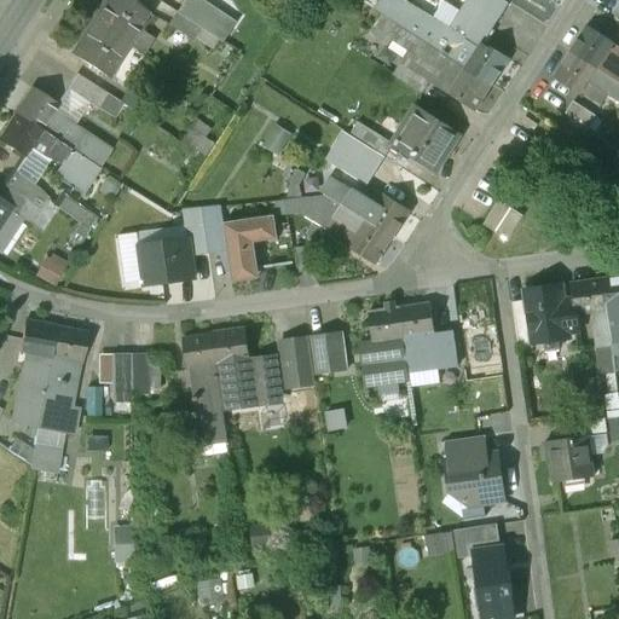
[(151,13),(131,0),(108,0),(93,22),(131,46),(151,13)]
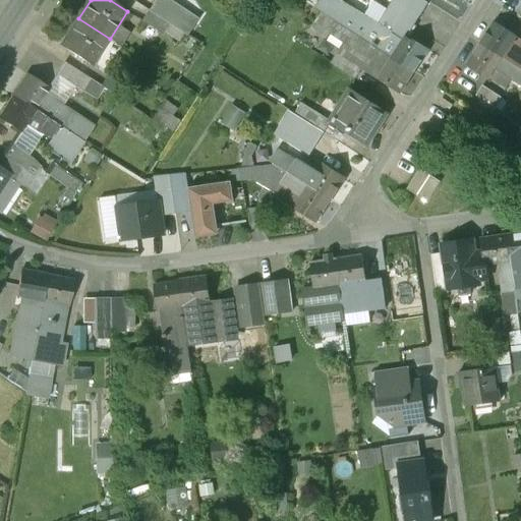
[(170,24),(151,12),(145,22),(164,35),(170,24)]
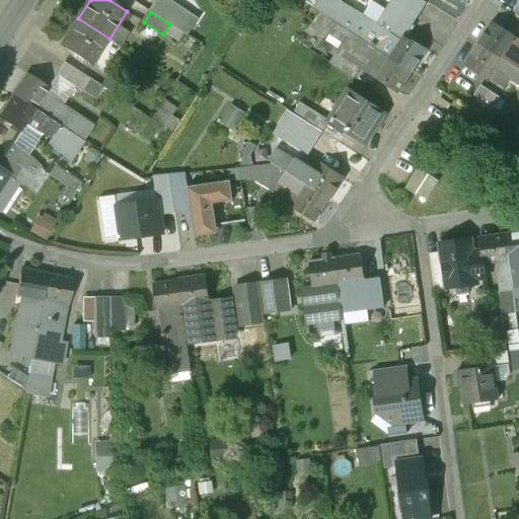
[(109,39),(78,18),(61,46),(91,66),(109,39)]
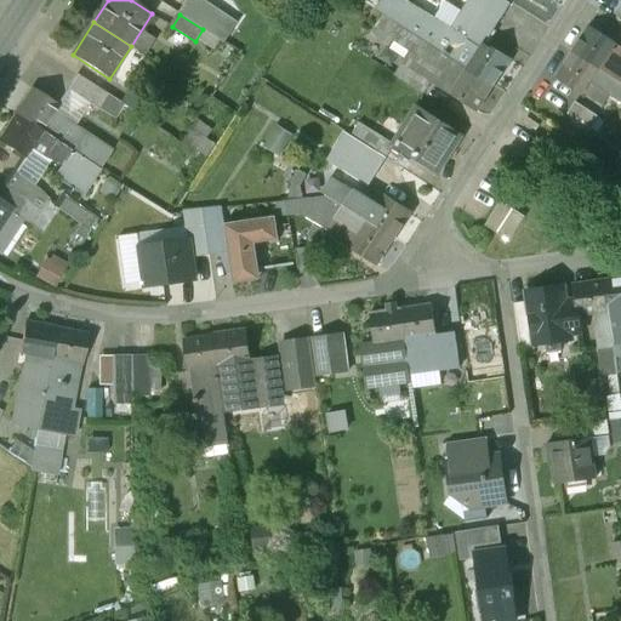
[(614,44),(588,28),(573,53),(620,84),(620,51),(613,46),(614,44)]
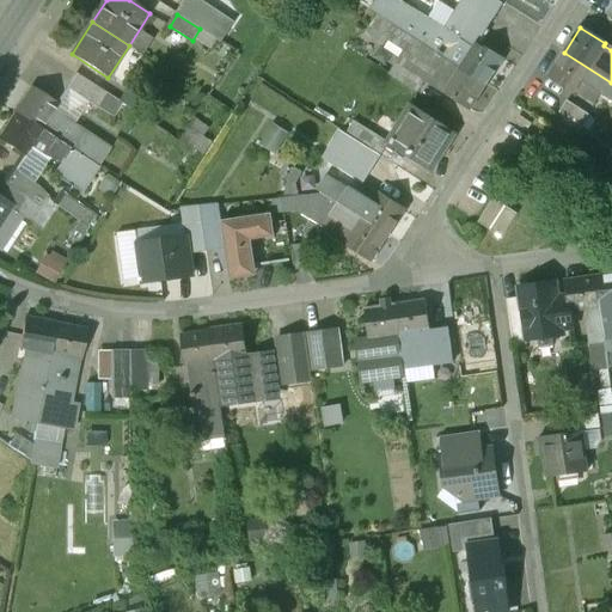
[(466,56),(445,42),(436,54),(459,68),(466,56)]
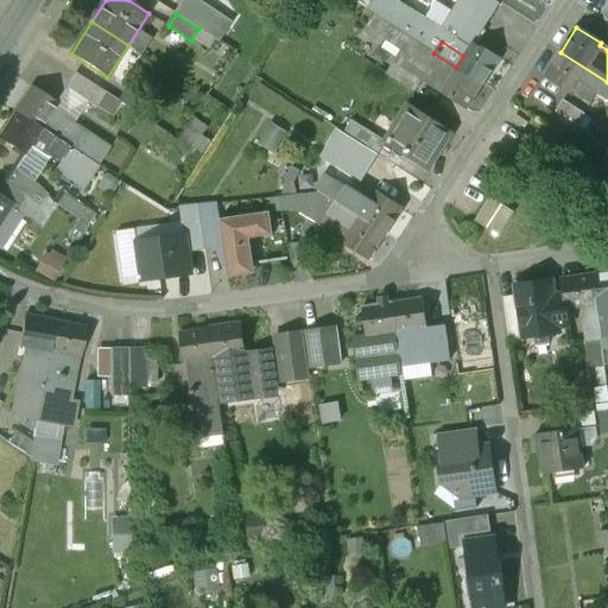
[(498,59),(473,43),(463,56),(456,68),(481,84),(498,59)]
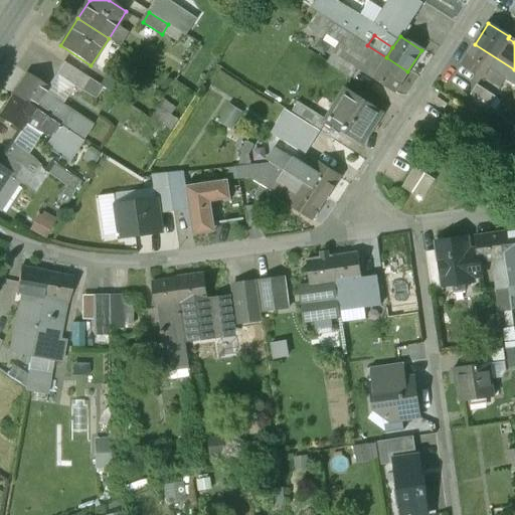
[(514,69),(475,44),(461,65),(482,78),(489,67),(507,79),(514,69)]
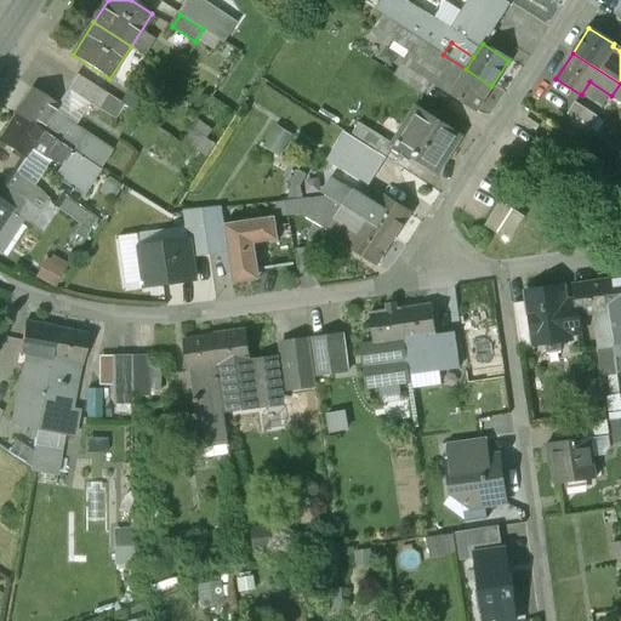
[(466,69),(443,55),(436,68),(459,83),(466,69)]
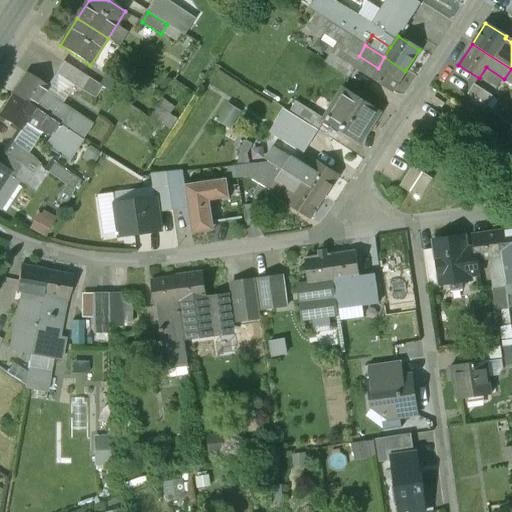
[(384,57),(378,68),(371,79),(392,93),(405,71),(384,57)]
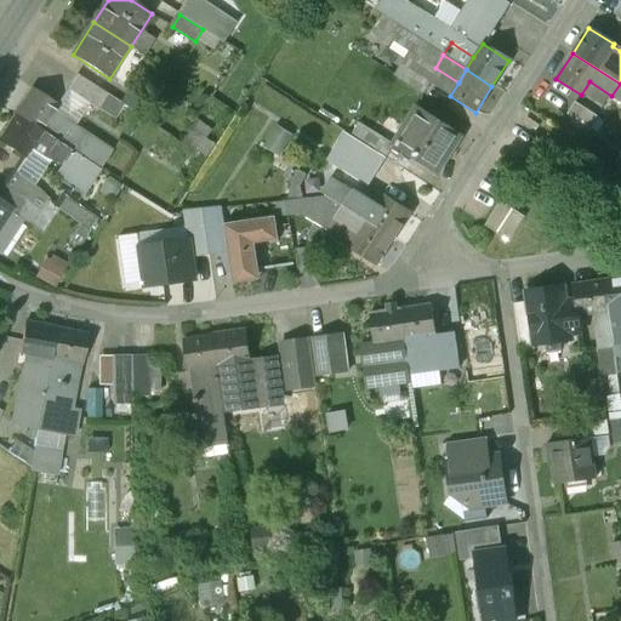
[(58,107),(32,90),(15,115),(41,132),(49,120),(58,107)]
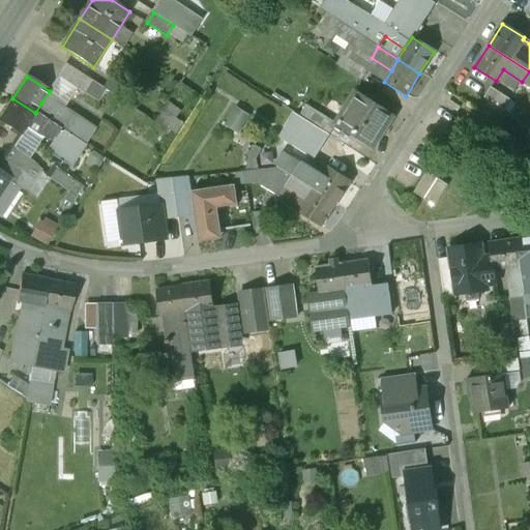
[(130,91),(111,79),(104,89),(123,102),(130,91)]
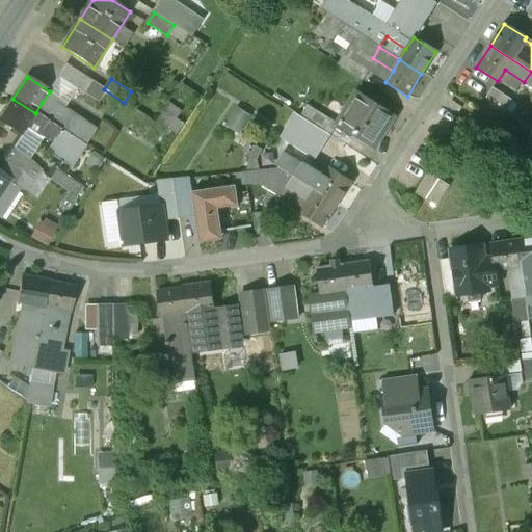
[(512,101),(491,87),(485,98),(506,111),(512,101)]
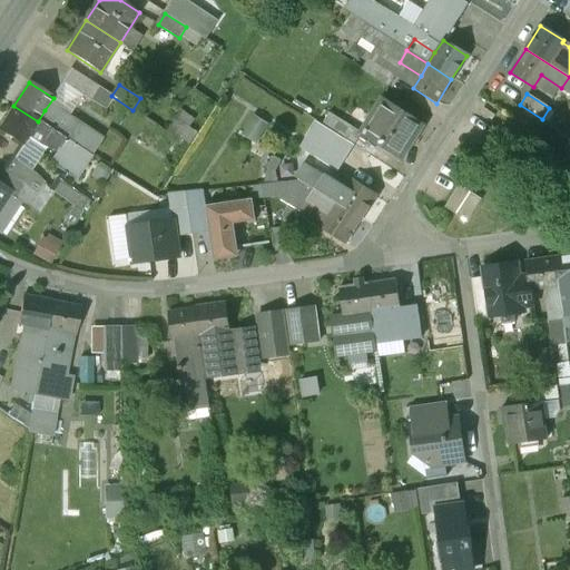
[(422,125),(383,100),(361,135),(360,136),(399,160),(422,125)]
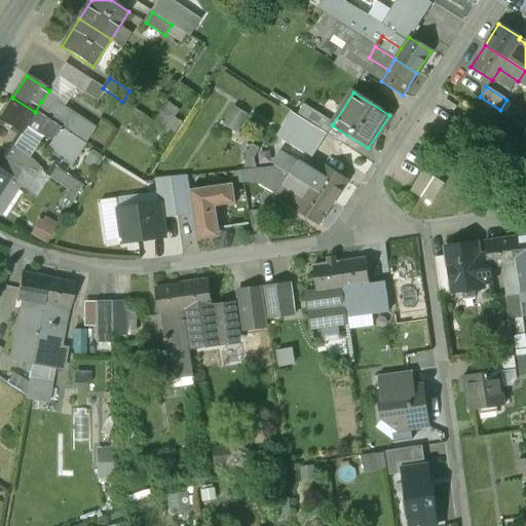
[(35,112),(12,98),(0,117),(0,120),(21,134),(28,122),(35,112)]
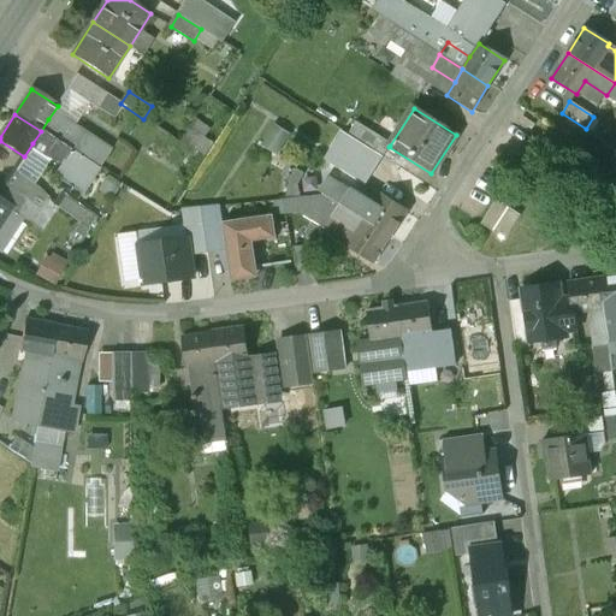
[(70,134),(48,119),(41,131),(63,146),(70,134)]
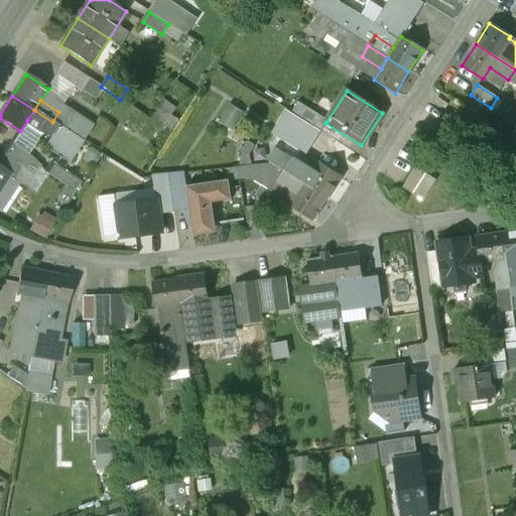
[(327,122),(297,104),(290,115),(319,132),(326,123),(327,122)]
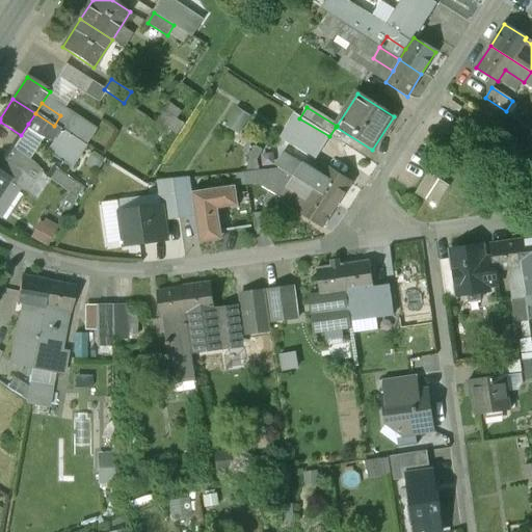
[(54,126),(35,113),(28,124),(47,136),(54,126)]
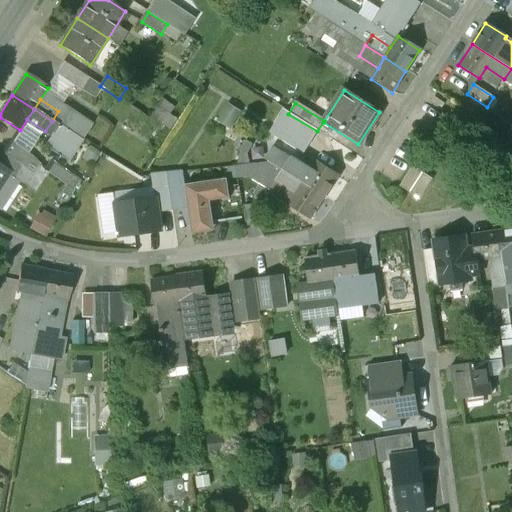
[(81,125),(72,120),(66,129),(75,135),(81,125)]
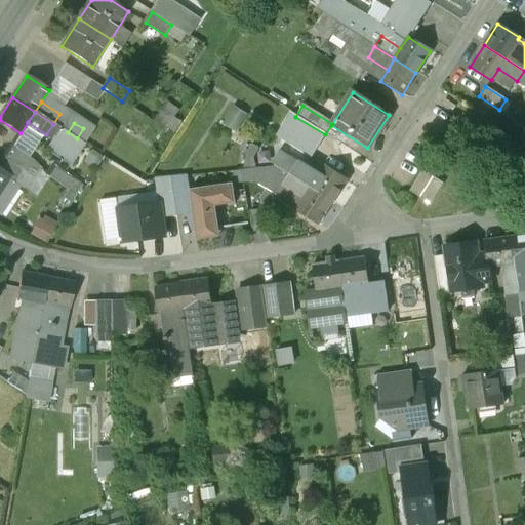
[(347,180),(325,166),(317,178),(280,154),(275,166),(291,176),(332,203),(347,180)]
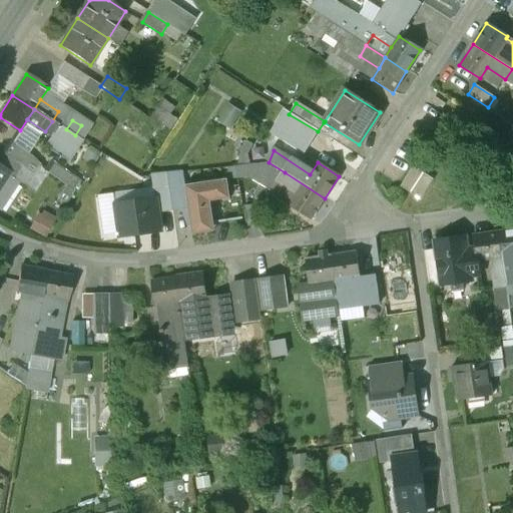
[(33,174),(7,157),(0,167),(0,168),(8,173),(7,174),(25,186),(33,174)]
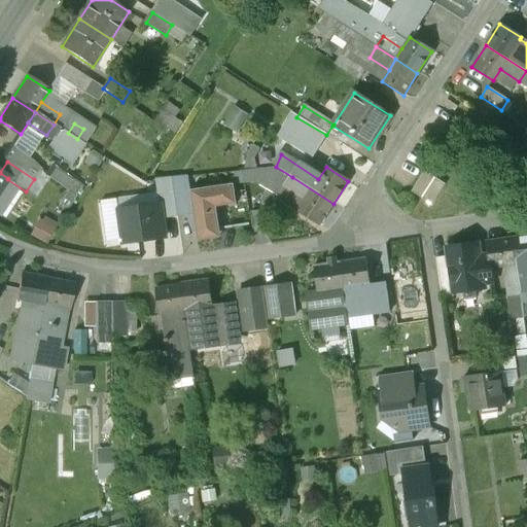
[(74,180),(54,166),(46,176),(67,190),(74,180)]
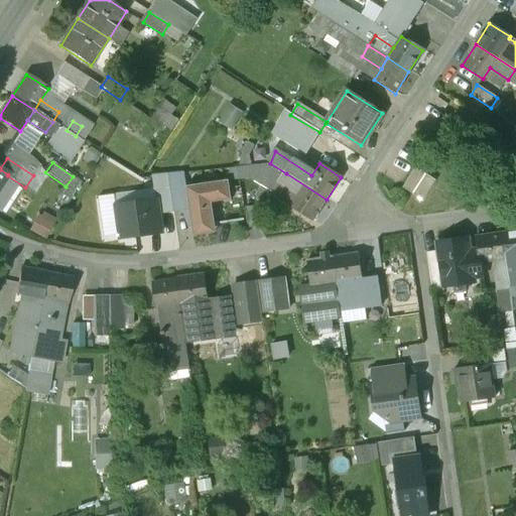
[(286,173),(270,163),(250,166),(251,176),(280,196),(278,199),(312,221),(327,200),(286,173)]
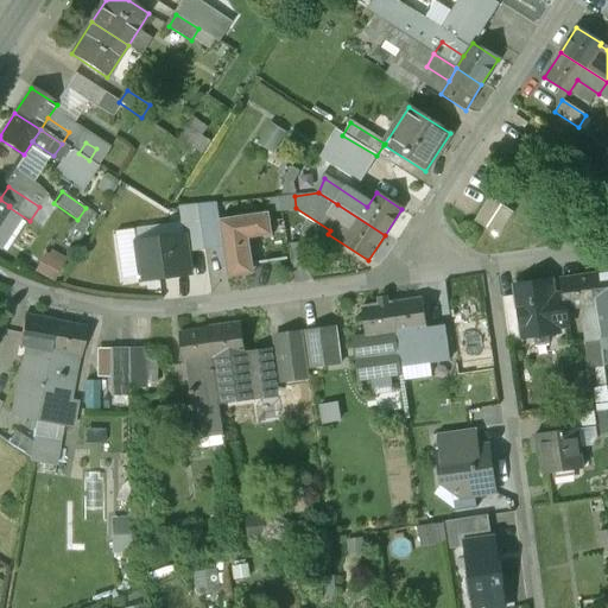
[(295,196),(280,197),(283,209),(296,208),(295,196)]
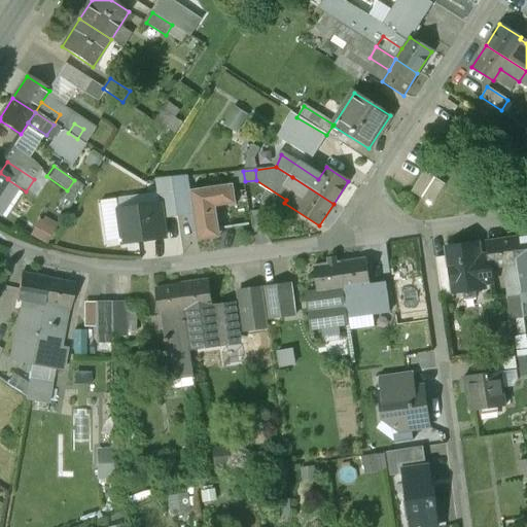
[(445,184),(424,171),(411,192),(431,205),(445,184)]
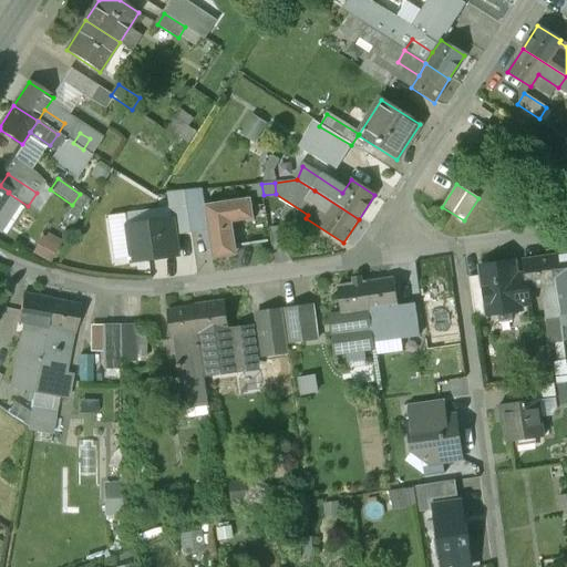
[(202,189),(184,192),(191,234),(207,232),(204,206),(202,189)]
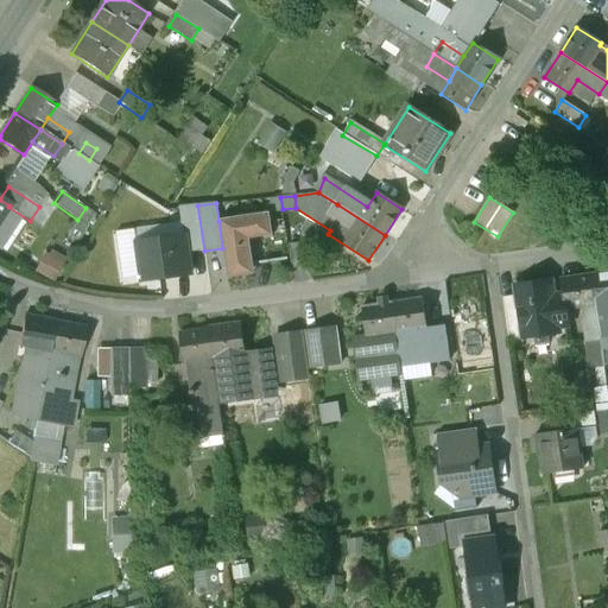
[(268,214),(219,221),(222,248),(227,280),(254,276),(249,241),(272,238),(268,214)]
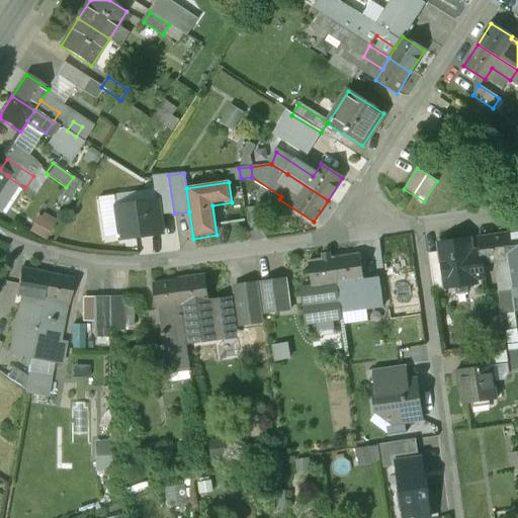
[(115,197),(121,240),(161,235),(156,192),(115,197)]
